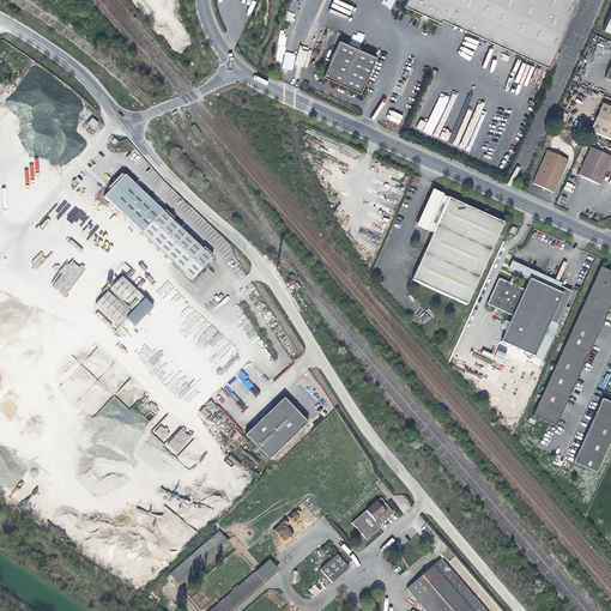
[(552,47),(573,0),(401,0),(401,1),(418,10),(417,12),(423,16),(424,12),(437,18),(439,16),(445,1),(467,12),(461,26),(549,65),(551,60),(548,58),(552,47)]
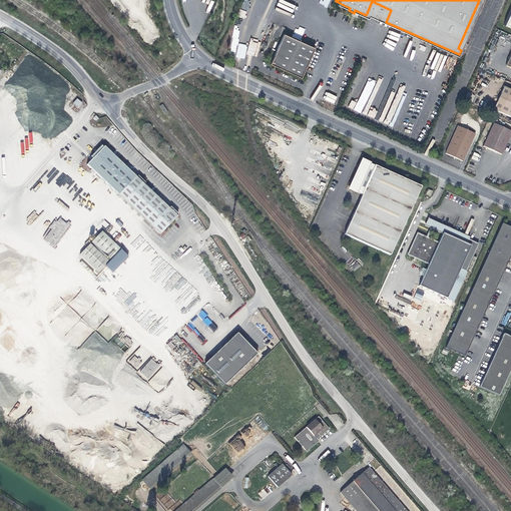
[(367,13),(386,22),(391,10),(372,1),(367,13)]
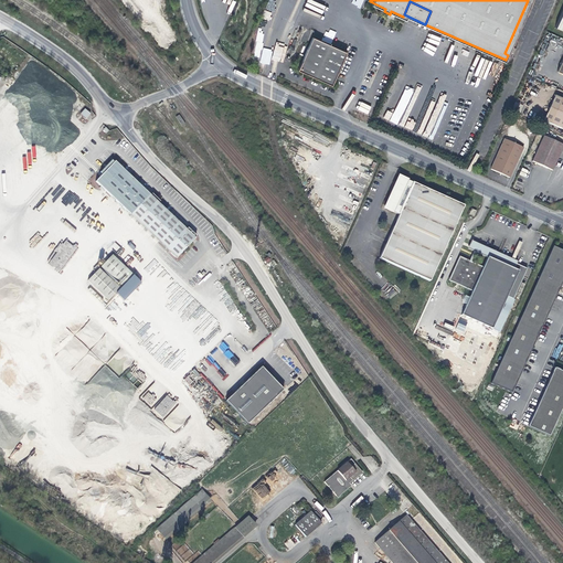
[(325,39),(333,42),(339,30),(330,27),(325,39)]
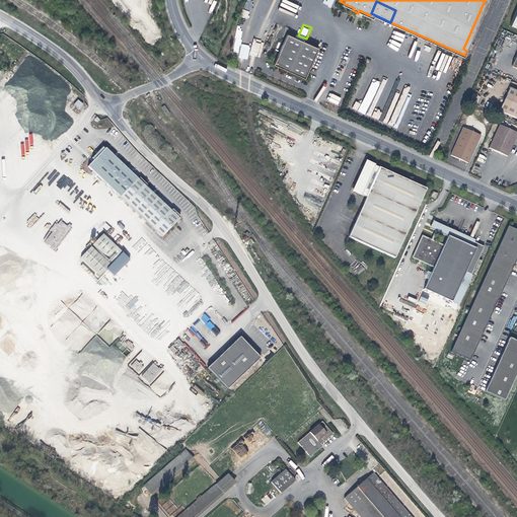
[(291,33),(277,65),(308,79),(322,48),(291,33)]
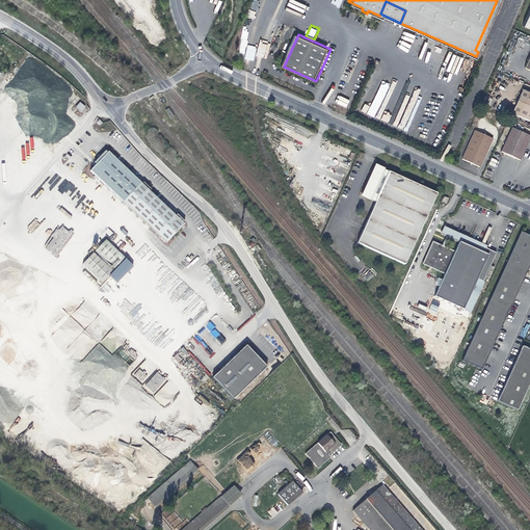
[(377,115),(392,82),(385,79),(373,104),(366,102),(363,109),(377,115)]
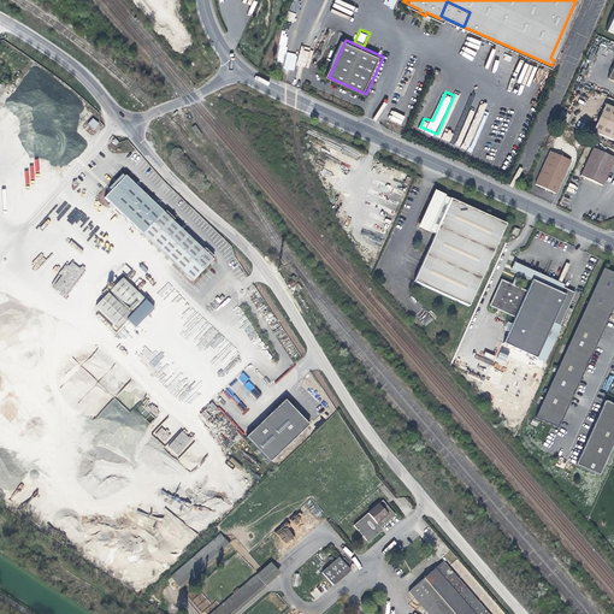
[(613,104),(602,99),(589,127),(613,137),(613,104)]
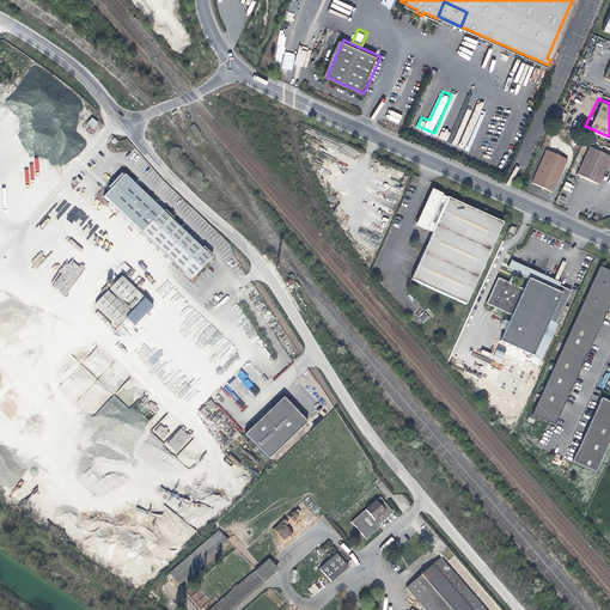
[(402,121),(404,113),(394,109),(390,116),(402,121)]
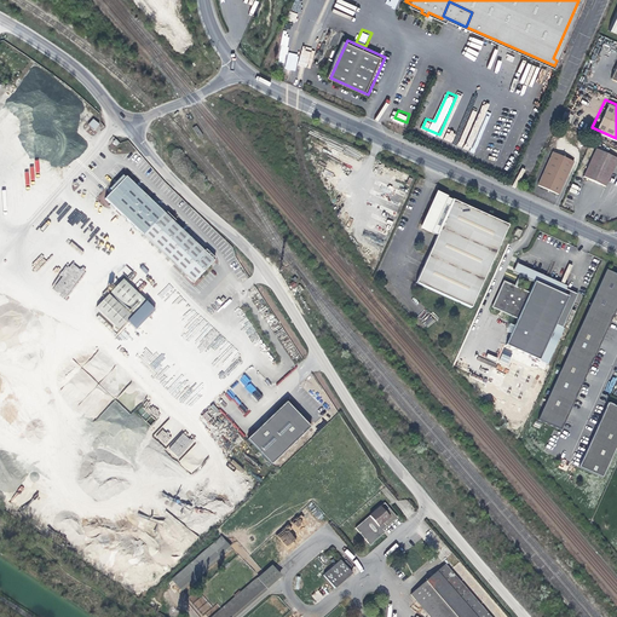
[(102,122),(96,117),(91,122),(96,128),(102,122)]
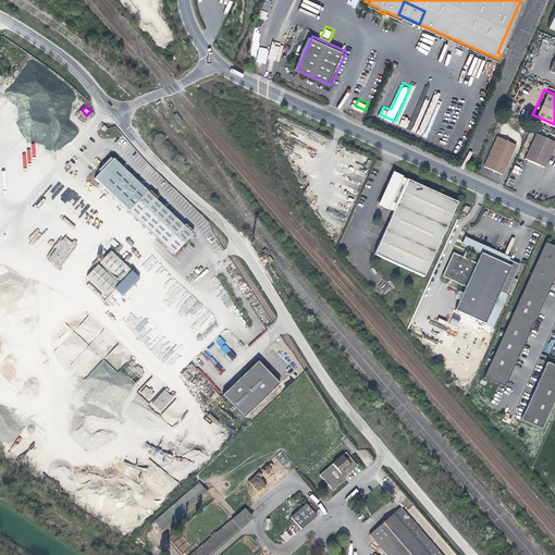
[(532,128),(521,153),(541,163),(552,138),(532,128)]
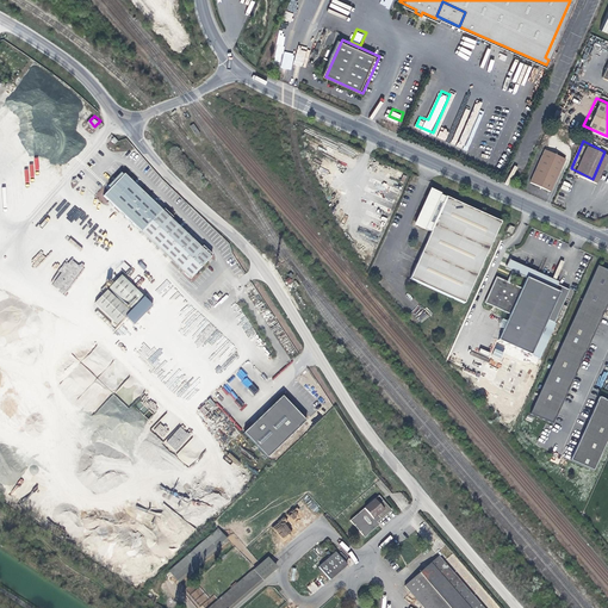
[(541,144),(526,177),(546,186),(562,154),(541,144)]
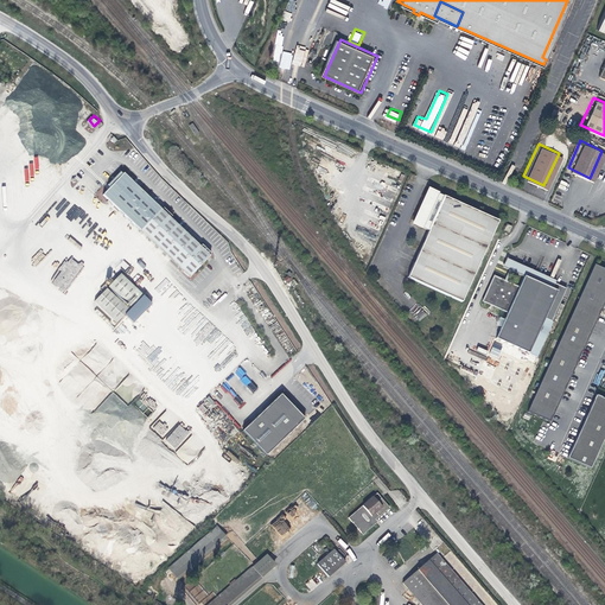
[(104,192),(191,275),(212,254),(211,253),(214,252),(204,242),(202,244),(126,171),(125,172),(122,170),(109,183),(112,185),(104,192)]
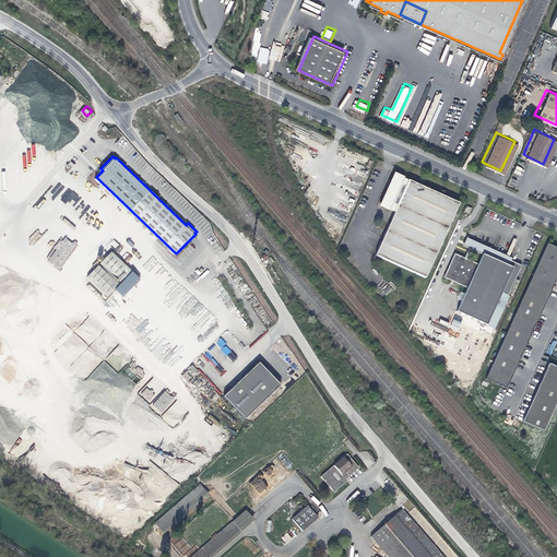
[(409,179),(395,174),(380,204),(394,211),(375,253),(425,276),(460,202),(409,179)]
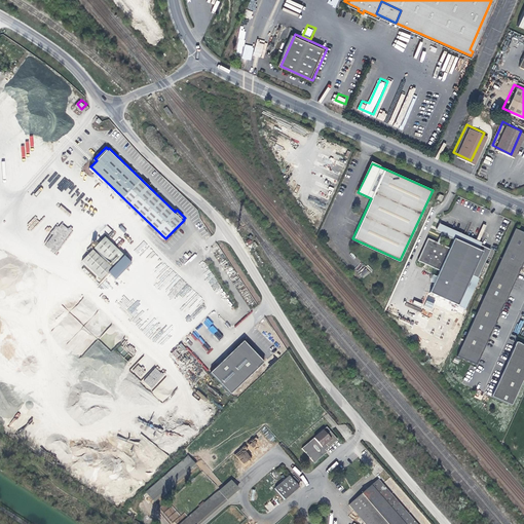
[(45,242),(59,252),(74,228),(63,221),(61,225),(58,223),(45,242)]
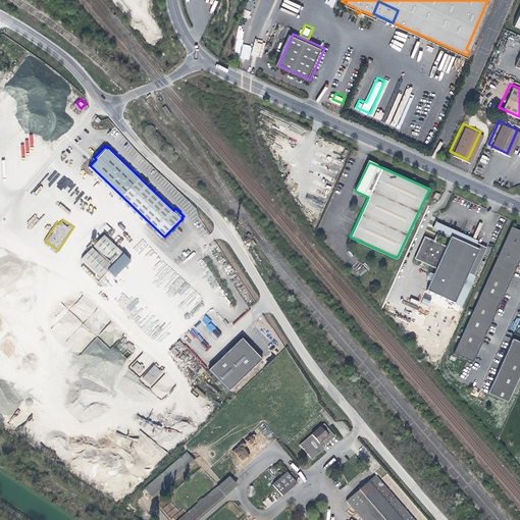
[(440,231),(452,237),(452,236),(476,247),(478,242),(479,243),(480,241),(436,221),(433,228),(437,229),(440,231)]
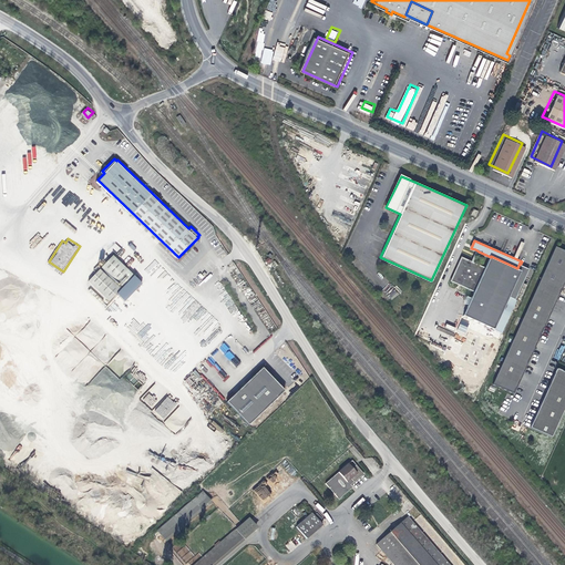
[(564,249),(556,246),(493,383),(514,393),(564,281),(564,249)]
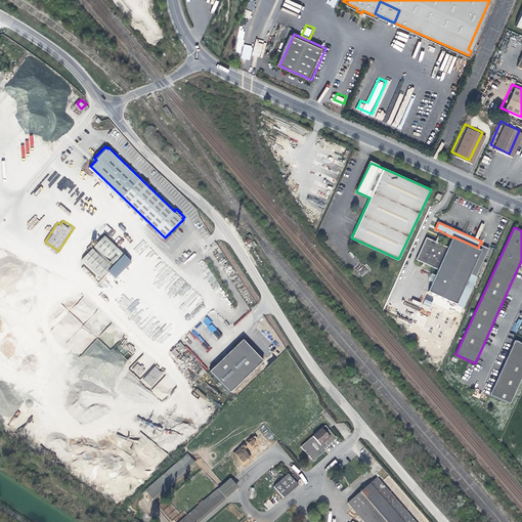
[(125,253),(105,234),(95,245),(115,263),(125,253)]
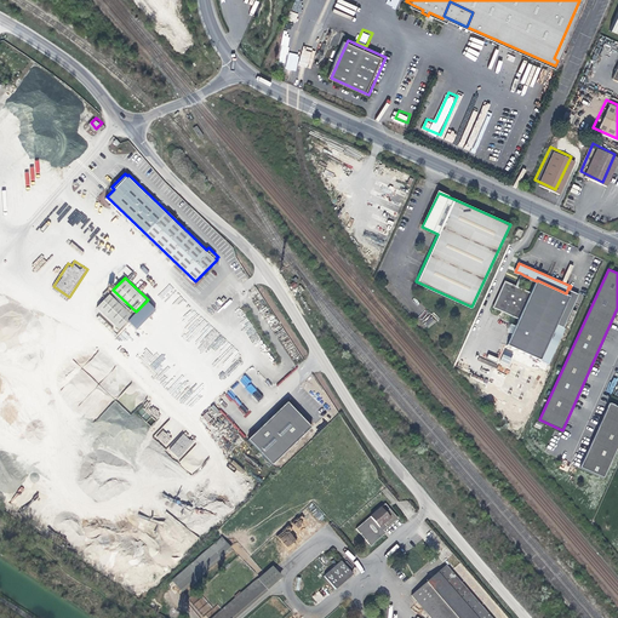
[(581,293),(570,289),(568,287),(566,293),(537,280),(537,281),(532,291),(519,286),(515,284),(507,280),(495,305),(520,318),(508,344),(542,360),(559,324),(566,327),(581,293)]
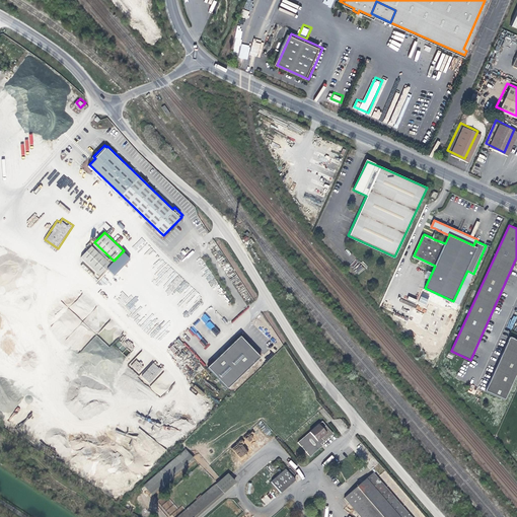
[(424,294),(423,294),(421,300),(428,303),(432,293),(426,290),(424,294)]
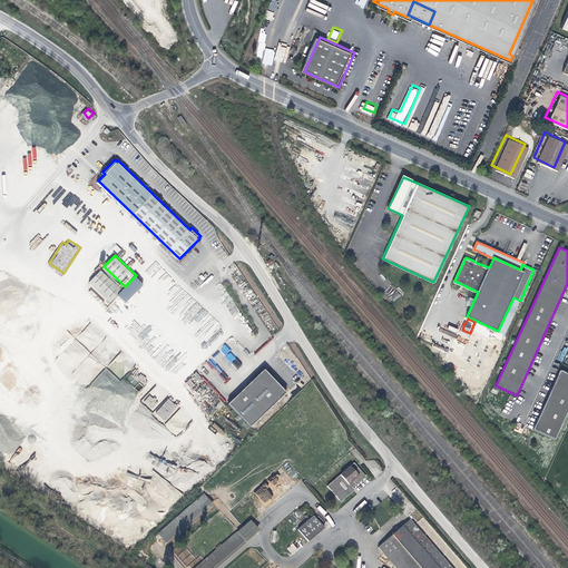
[(81,355),(56,356),(84,373),(82,375),(94,379),(97,373),(92,372),(91,365),(98,364),(94,363),(94,360),(96,360),(86,358),(92,356),(95,346),(90,348),(86,344),(89,339),(85,335),(88,330),(85,330),(85,333),(80,333),(80,340),(76,336),(75,340),(77,341),(78,344),(80,344),(78,349),(82,350),(81,355)]
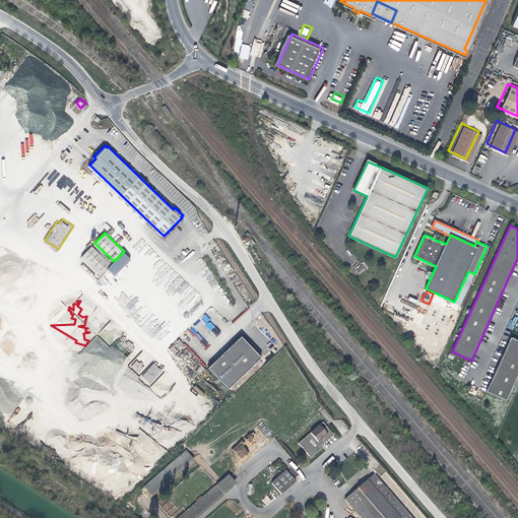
[(242,335),(209,367),(230,388),(263,357),(242,335)]
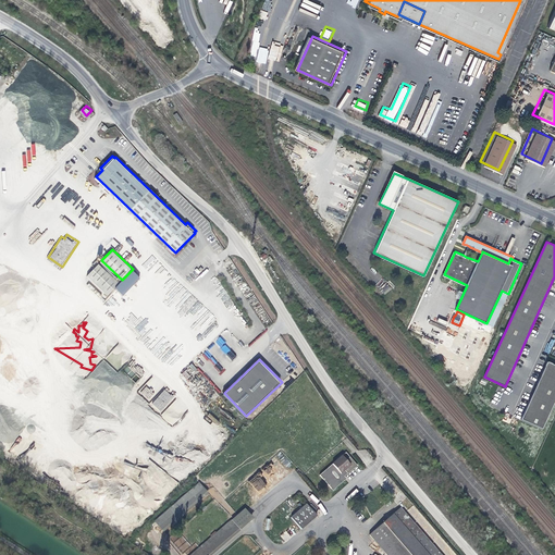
[(554,365),(547,361),(520,419),(541,429),(554,399),(554,365)]
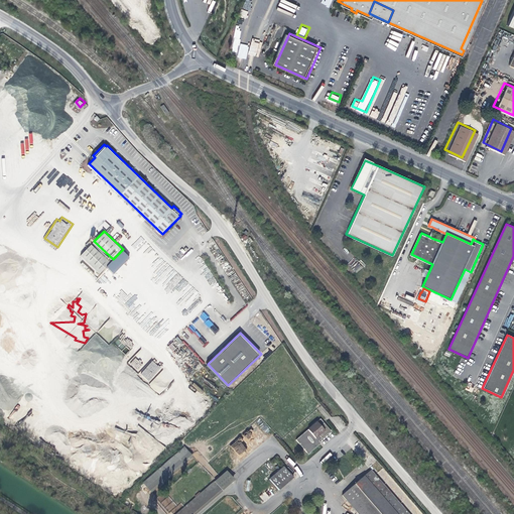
[(137,356),(132,362),(139,369),(144,363),(137,356)]
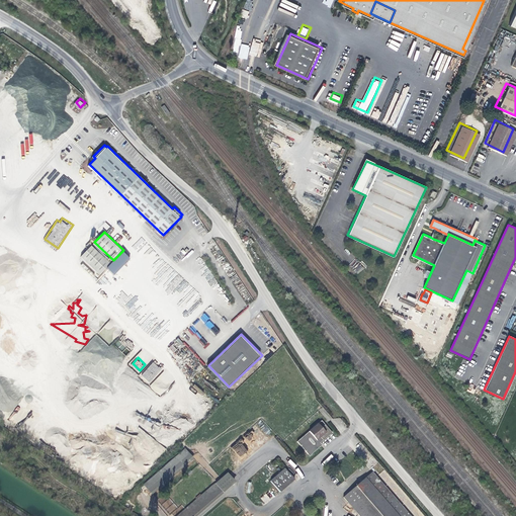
[(156,359),(143,372),(152,381),(165,368),(156,359)]
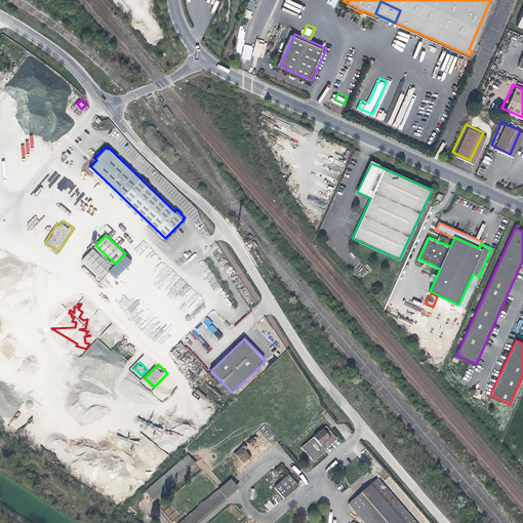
[(326,448),(326,447),(338,437),(328,425),(303,445),(314,458),(317,458),(326,450),(326,448)]
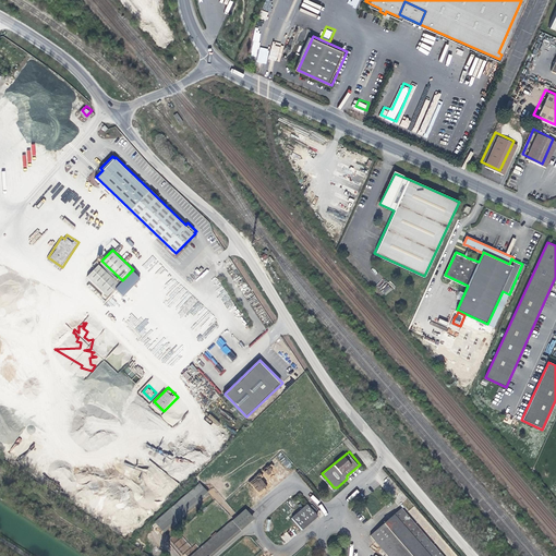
[(260,490),(268,485),(264,476),(255,481),(260,490)]
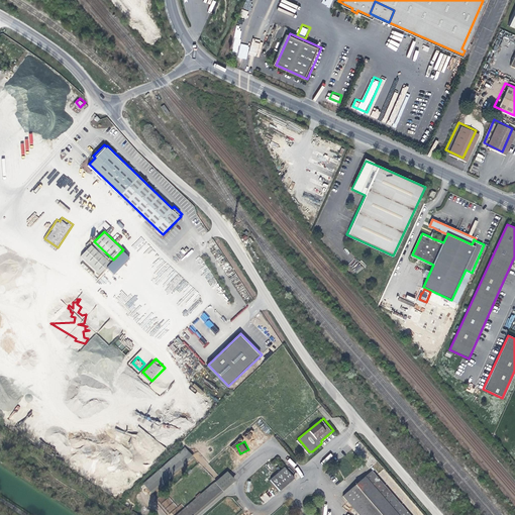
[(152,492),(195,455),(187,445),(144,482),(152,492)]
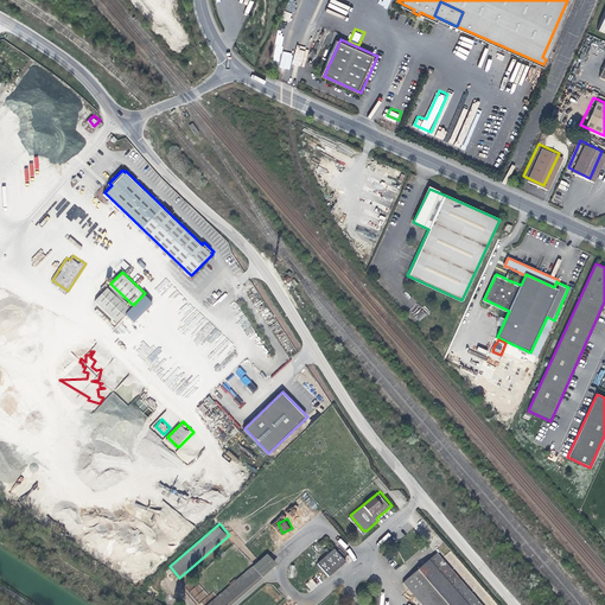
[(348,560),(336,547),(319,561),(330,574),(348,560)]
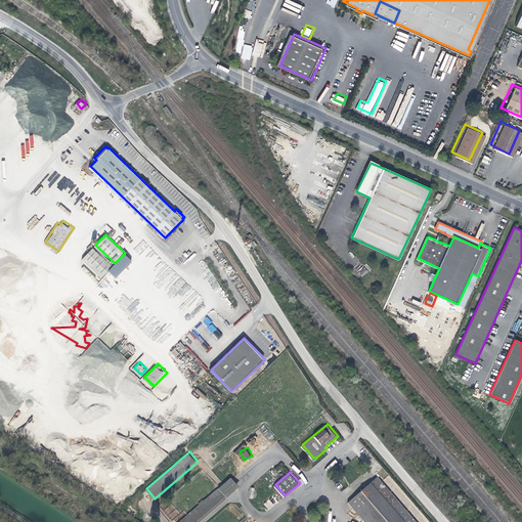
[(418,521),(378,475),(349,501),(367,521),(418,521)]
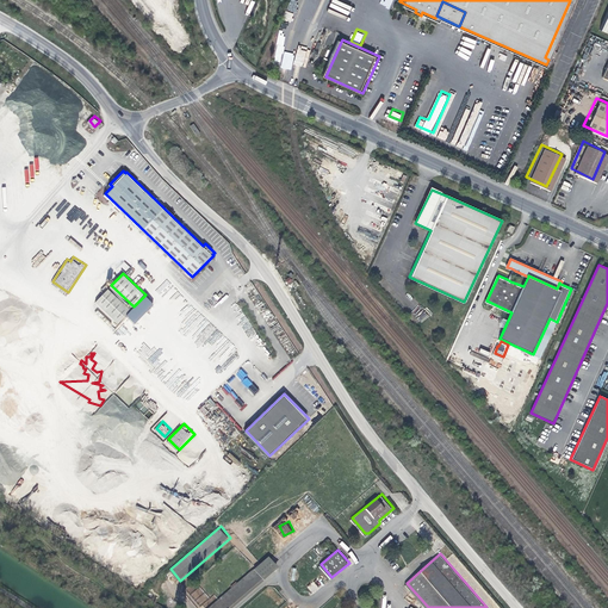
[(255,568),(208,607),(230,607),(265,578),(255,568)]
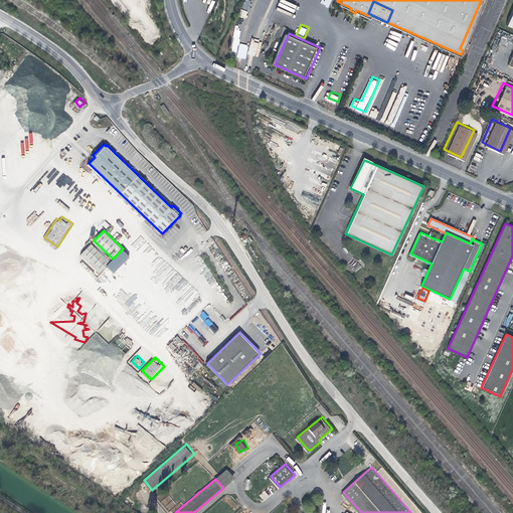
[(276,492),(270,485),(260,493),(266,500),(276,492)]
